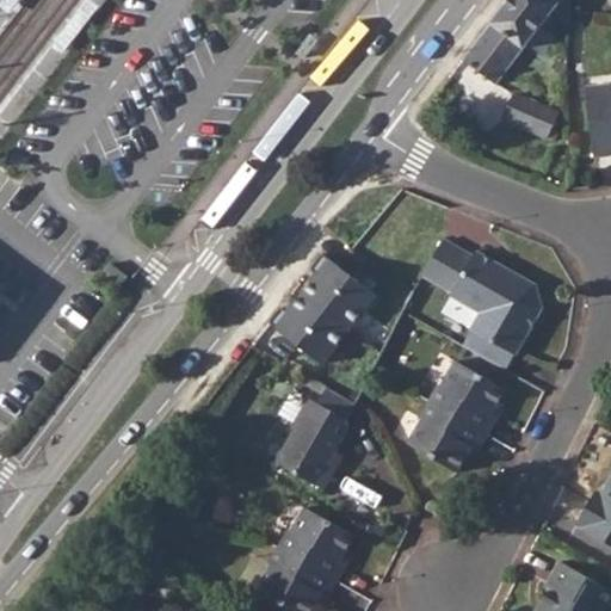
[(20,0),(6,0),(2,6),(11,12),(20,0)]
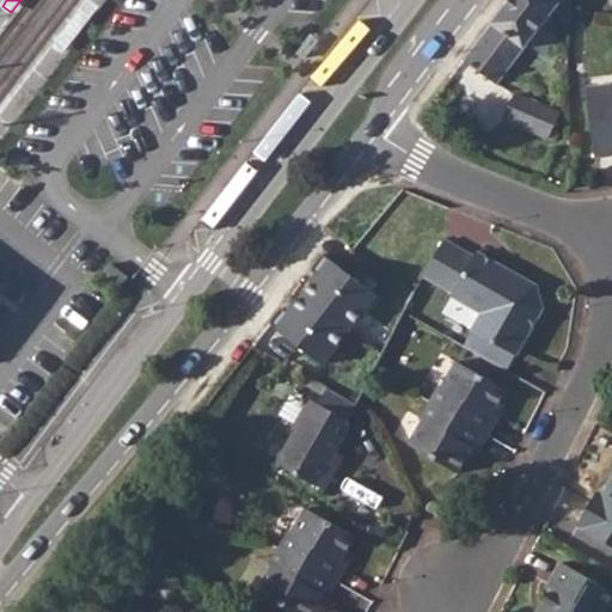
[(102,6),(93,0),(89,0),(54,46),(65,54),(102,6)]
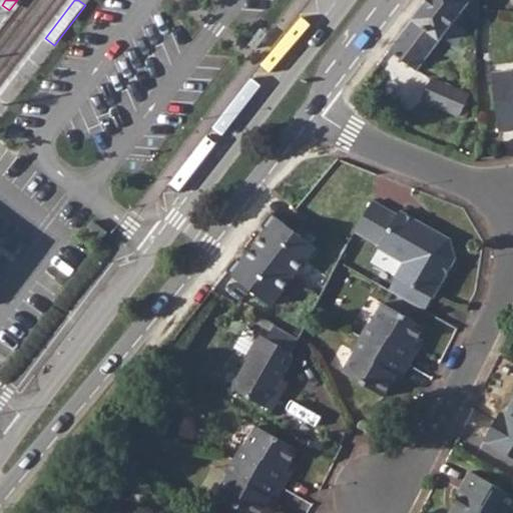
[(427,0),(389,50),(418,71),(464,10),(478,21),(479,19),(479,16),(480,9),(480,0),(427,0)]
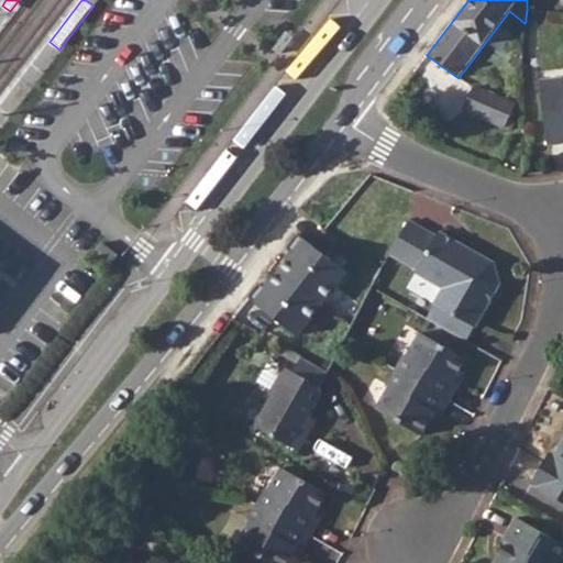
[(543,11),(527,10),(526,18),(543,20),(543,11)]
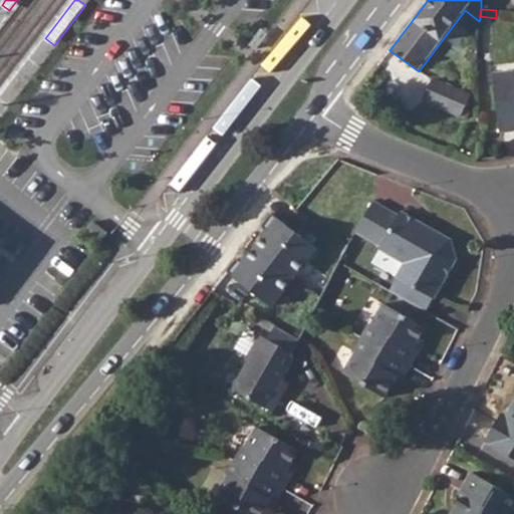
[(513,131),(513,71),(493,73),(501,133),(513,131)]
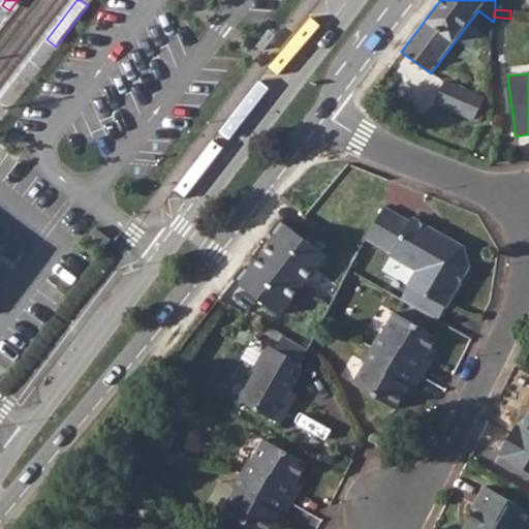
[(485,98),(447,82),(437,103),(475,120),(478,113),(485,98)]
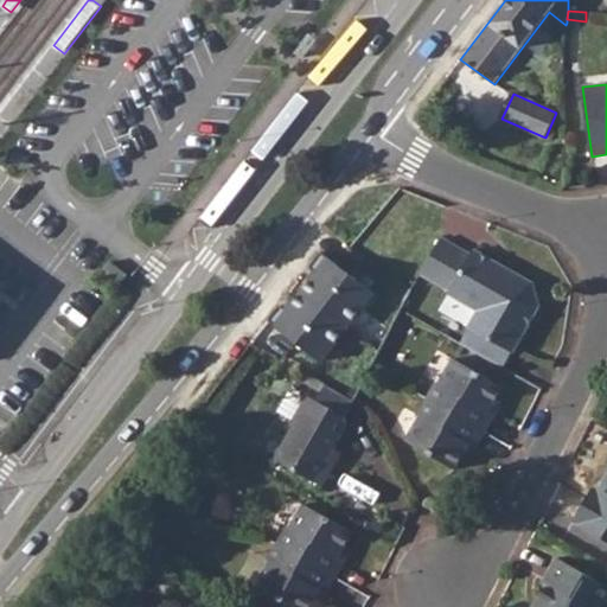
[(556,133),(549,129),(545,138),(553,140),(556,133)]
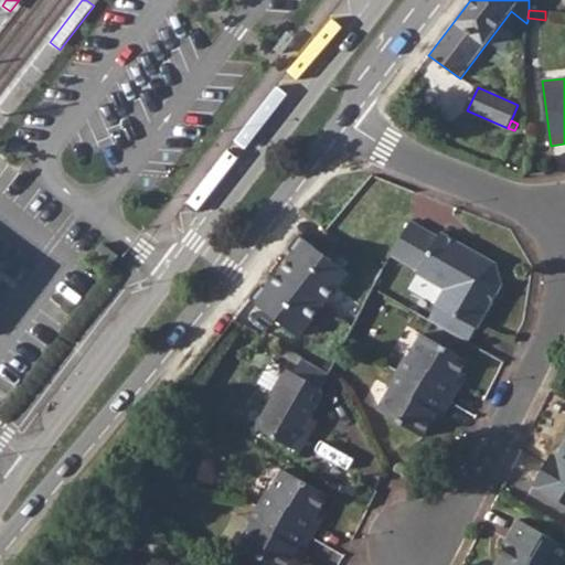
[(437,306),(478,329),(503,286),(497,264),(479,254),(477,257),(464,249),(466,246),(441,233),(439,237),(412,222),(392,255),(419,270),(417,274),(446,289),(437,306)]
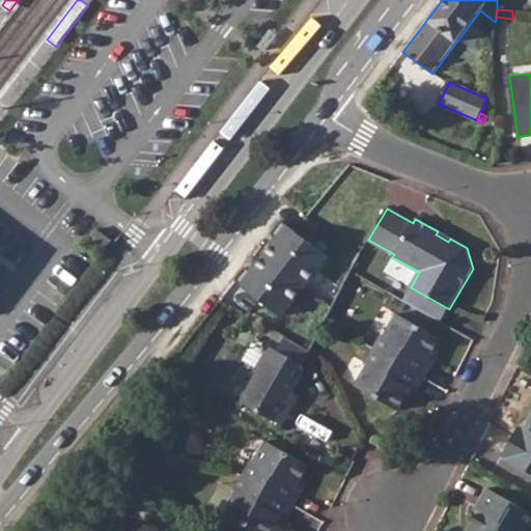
[(298,233),(281,221),(270,234),(276,239),(251,272),(245,268),(234,281),(281,317),(328,256),(306,240),(298,233)]
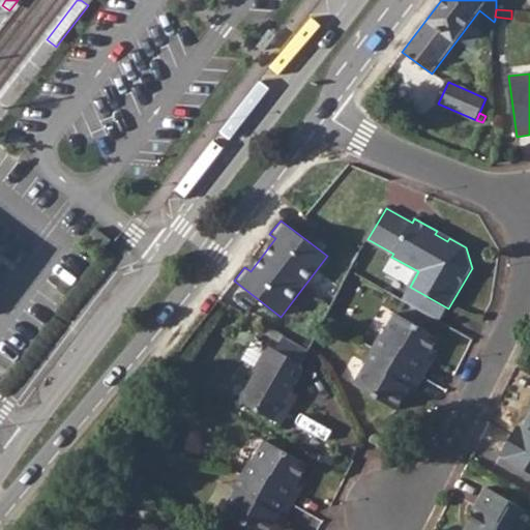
[(304,224),(297,233),(305,239),(313,230),(304,224)]
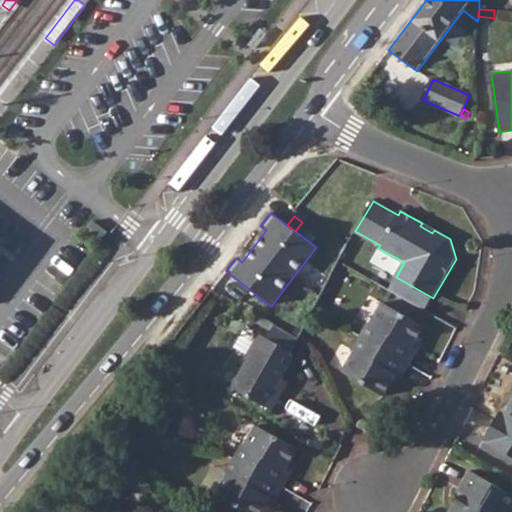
[(93,221),(86,230),(101,240),(107,232),(93,221)]
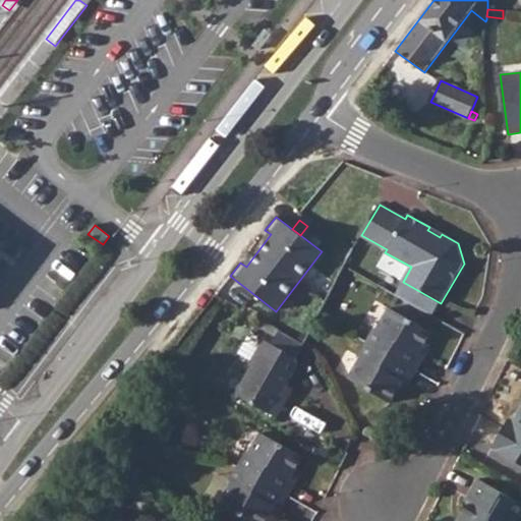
[(442,234),(429,227),(427,230),(440,237),(442,234)]
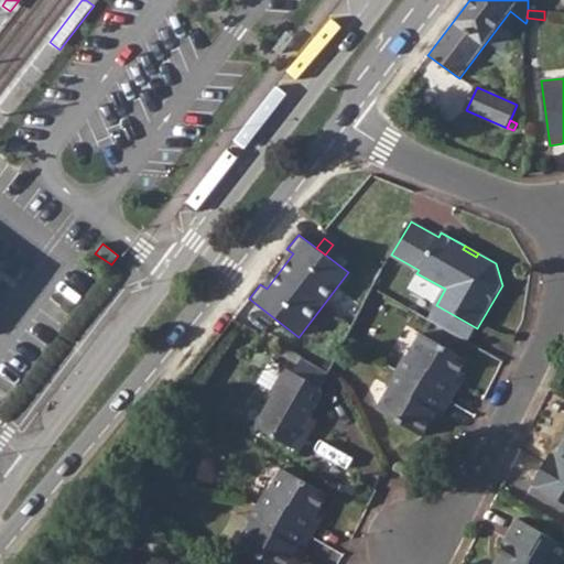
[(477,328),(436,305),(429,320),(468,343),(477,328)]
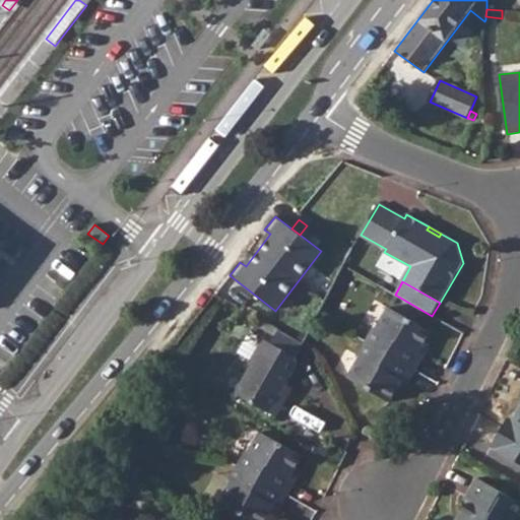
[(418,353),(431,332),(388,308),(377,328),(374,327),(358,355),(361,356),(347,378),(390,402),(402,382),(407,385),(424,356),(418,353)]
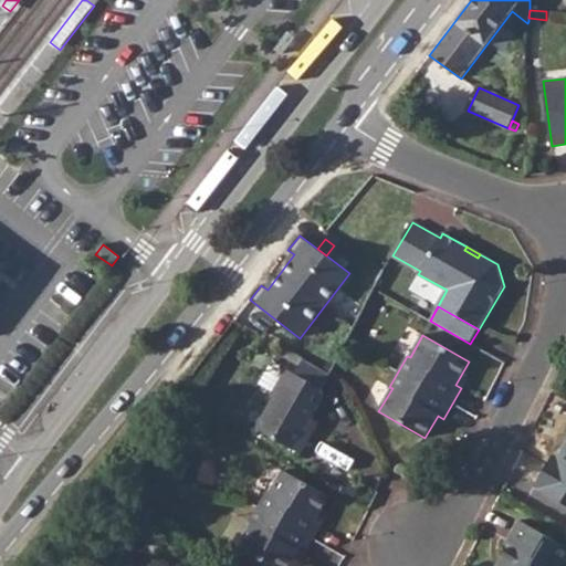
[(331,375),(304,359),(295,374),(286,369),(271,397),(273,399),(257,429),(301,454),(314,432),(306,428),(324,397),(322,389),(331,375)]
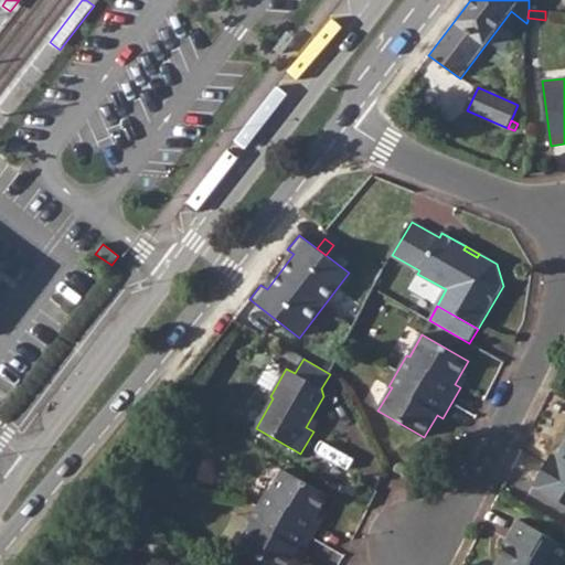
[(564,444),(562,450),(564,451),(560,459),(552,455),(534,486),(564,503),(564,444)]
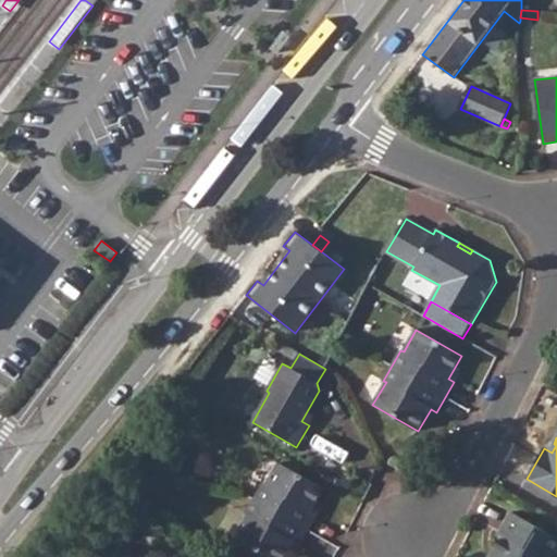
[(548,441),(544,448),(552,453),(556,445),(554,444),(548,441)]
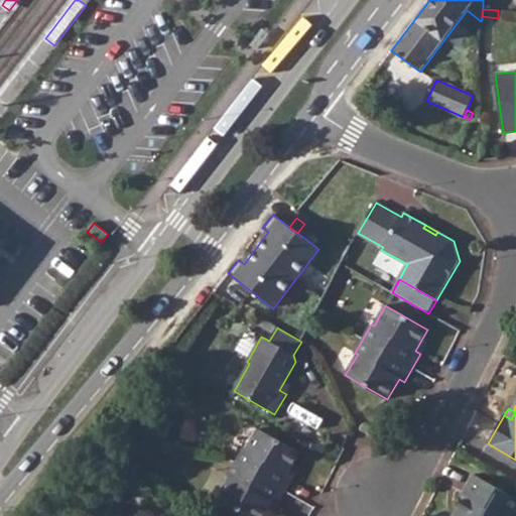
[(169,427),(156,426),(155,439),(167,440),(169,427)]
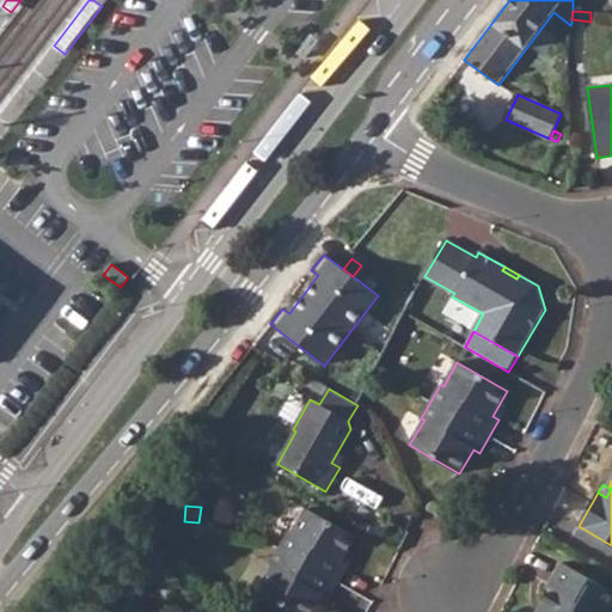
[(342,562),(356,537),(306,508),(292,534),(289,532),(270,564),(273,567),(258,591),(294,611),(312,611),(323,595),(329,599),(348,565),(342,562)]
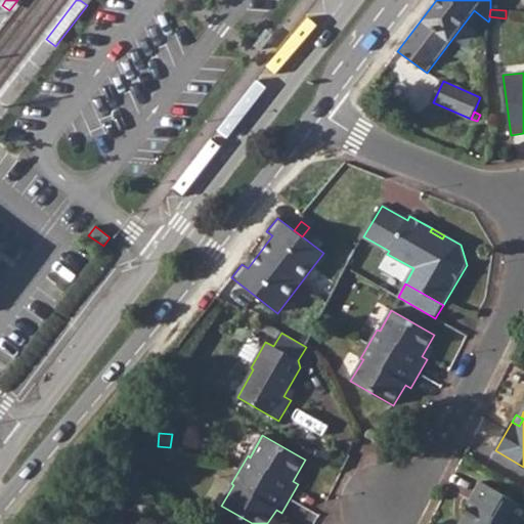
[(208,498),(221,506),(233,485),(231,483),(220,477),(208,498)]
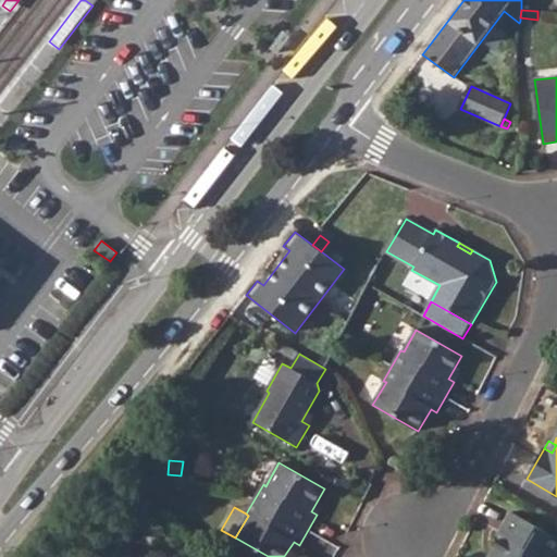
[(551,556),(556,546),(556,537),(511,511),(499,533),(503,536),(494,552),(499,555),(498,556),(551,556)]
